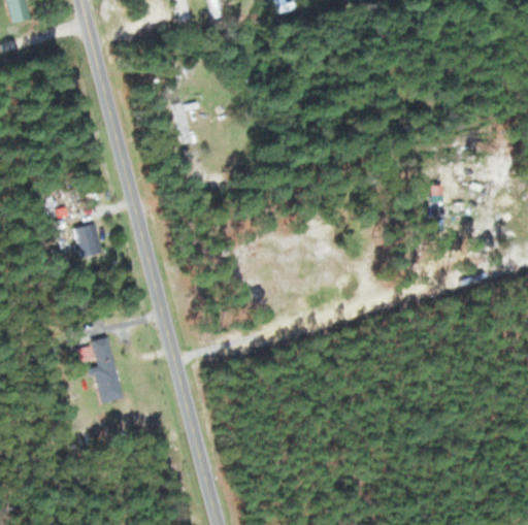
[(25,0),(7,0),(5,23),(23,25),(25,0)]
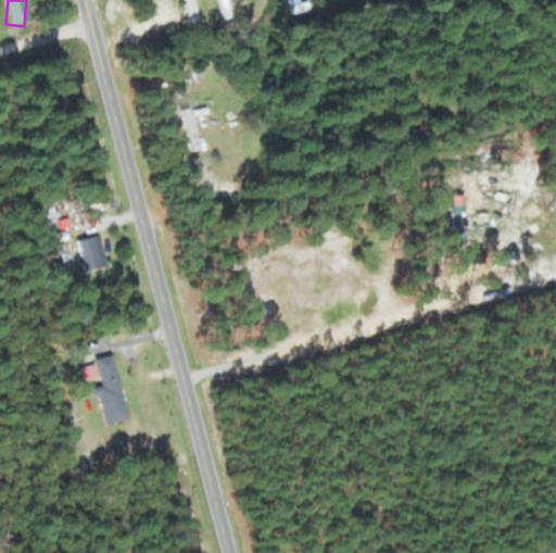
[(185,0),(190,24),(200,22),(196,0),(185,0)]
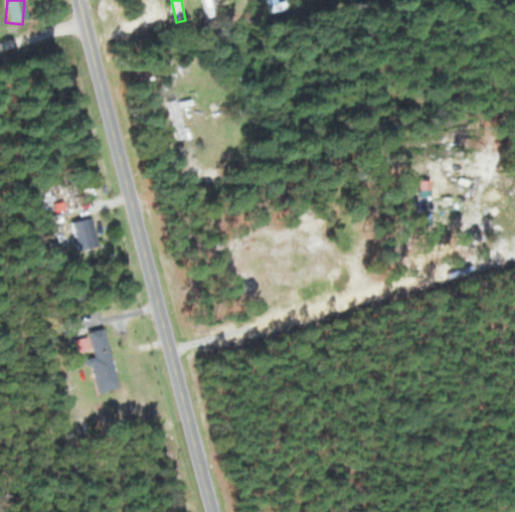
[(202,0),(205,18),(218,16),(215,0),(202,0)]
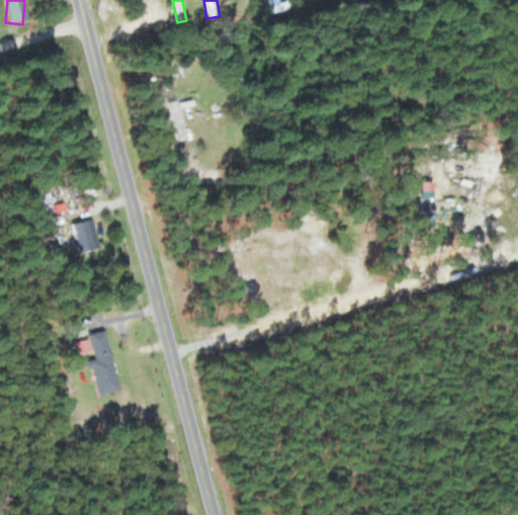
[(278,0),(266,0),(269,14),(281,12),(278,0)]
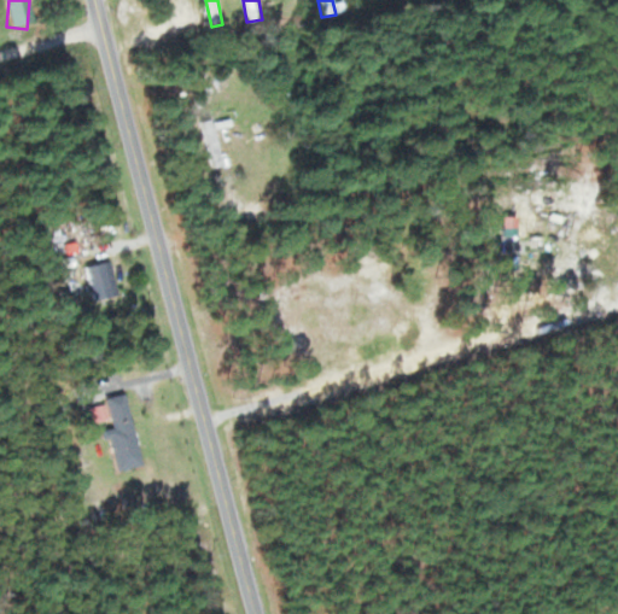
[(200,124),(213,170),(225,167),(213,121),(200,124)]
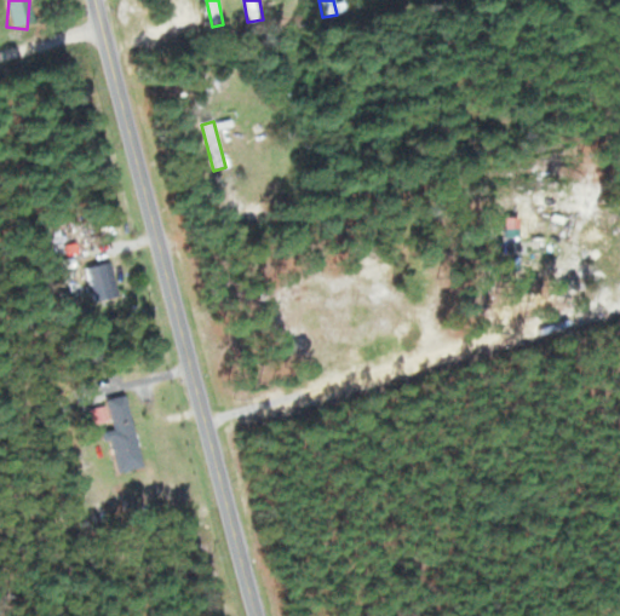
[(86,269),(93,303),(112,299),(104,265),(86,269)]
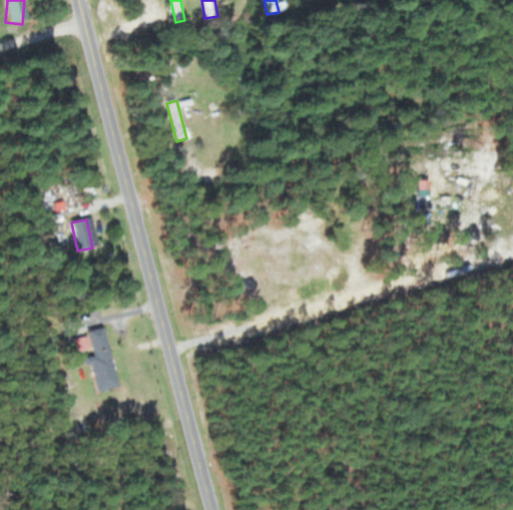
[(103,329),(87,332),(92,358),(88,359),(95,392),(116,388),(103,329)]
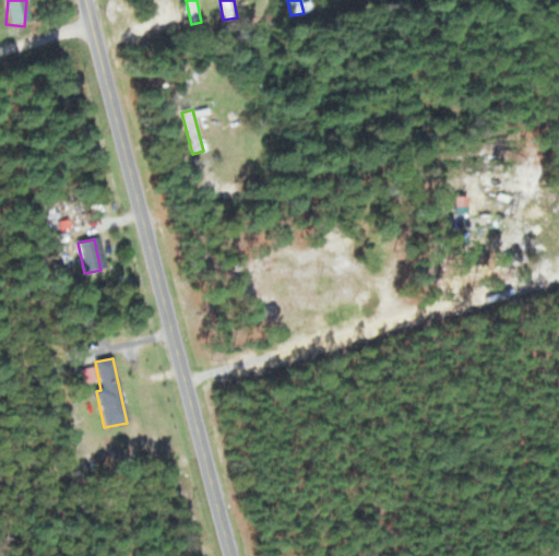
All buildings are outlined.
